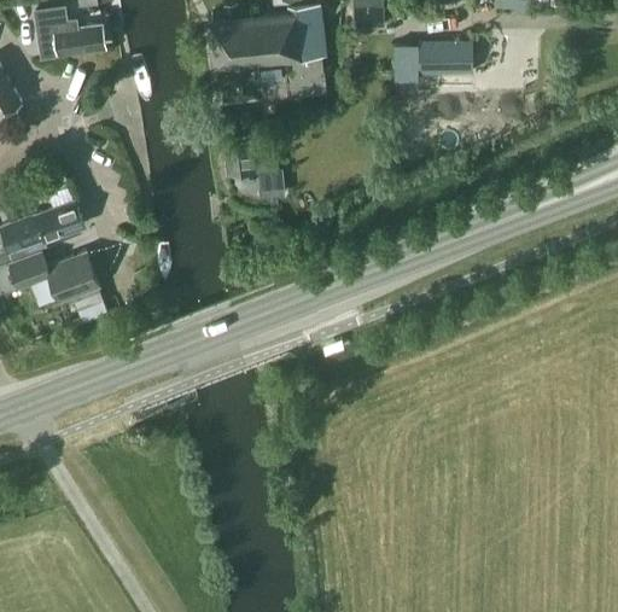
[(226,18),(207,21),(213,65),(215,65),(217,89),(221,89),(223,104),(327,92),(322,54),(326,54),(320,4),(319,4),(318,0),(273,0),(274,6),(289,5),(290,11),(238,17),(237,7),(226,7),(226,18)]
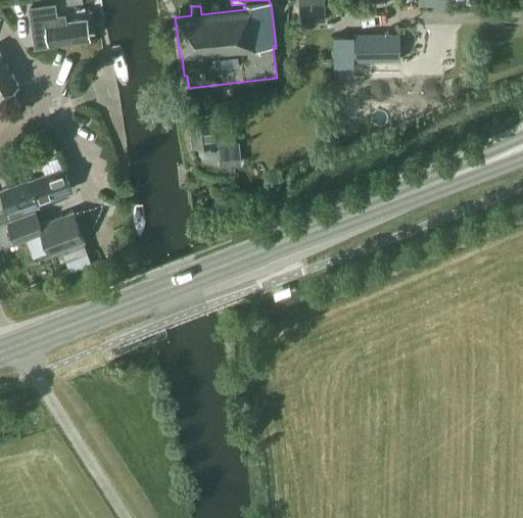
[(301,1),(302,24),(325,22),(325,0),(301,1)]
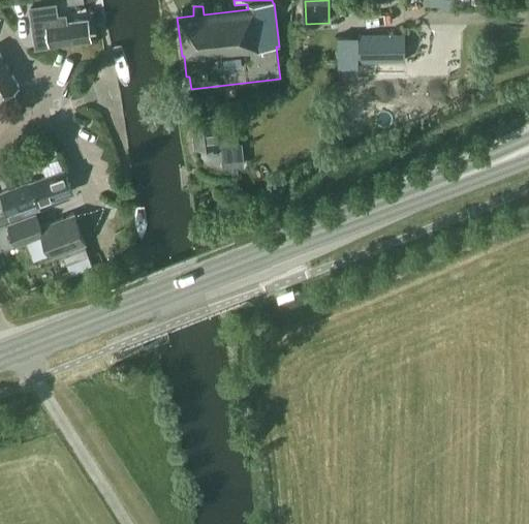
[(87,22),(67,25),(66,17),(58,19),(56,7),(29,11),(35,51),(90,42),(87,22)]
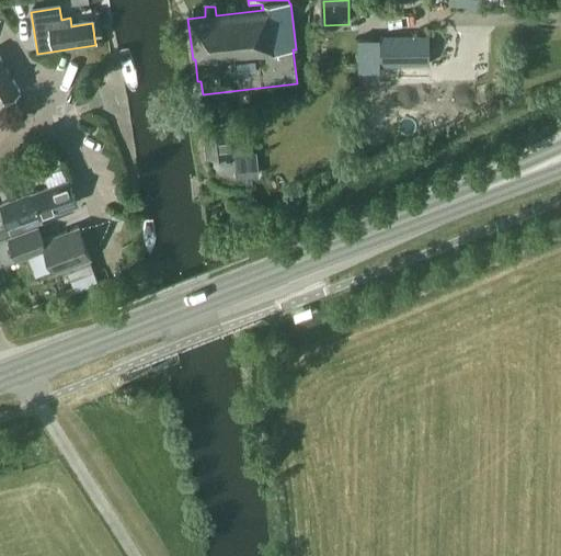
[(430,40),(380,40),(381,69),(430,68),(430,40)]
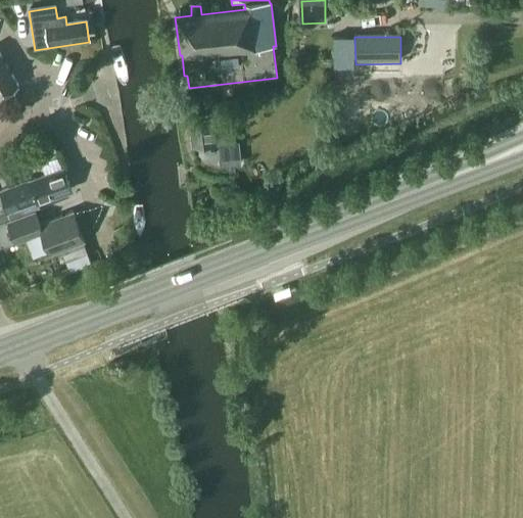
[(0,98),(17,89),(0,57),(0,98)]
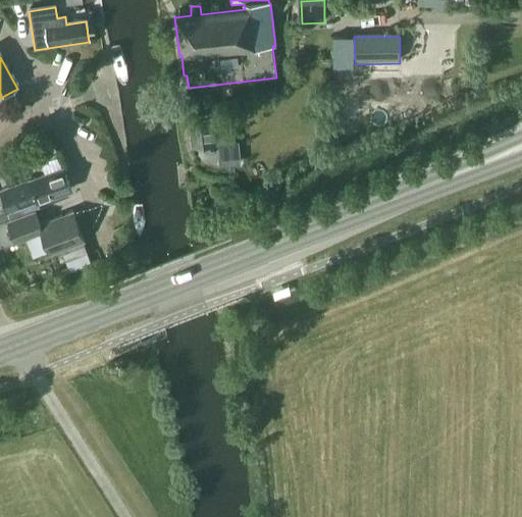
[(216,114),(213,99),(196,101),(198,117),(216,114)]
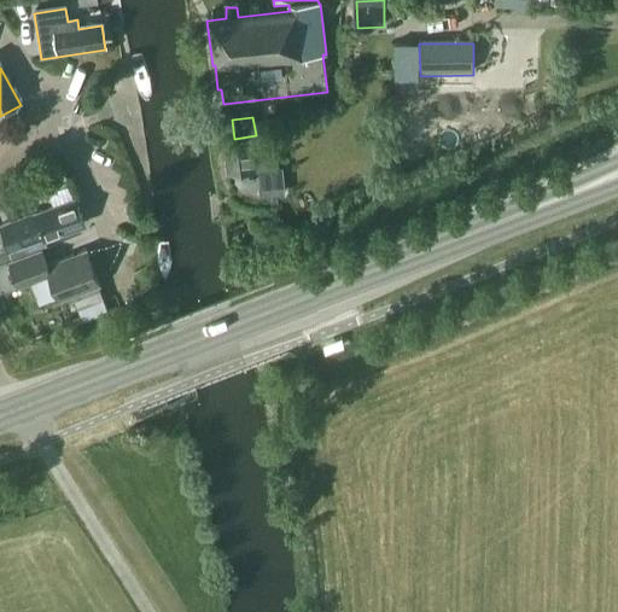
[(275,144),(225,147),(227,176),(278,173),(275,144)]
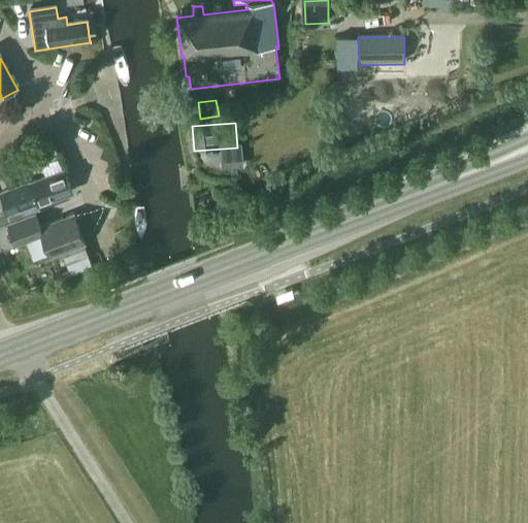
[(64,172),(0,196),(0,227),(9,225),(23,220),(20,213),(37,206),(37,207),(72,195),(64,172)]
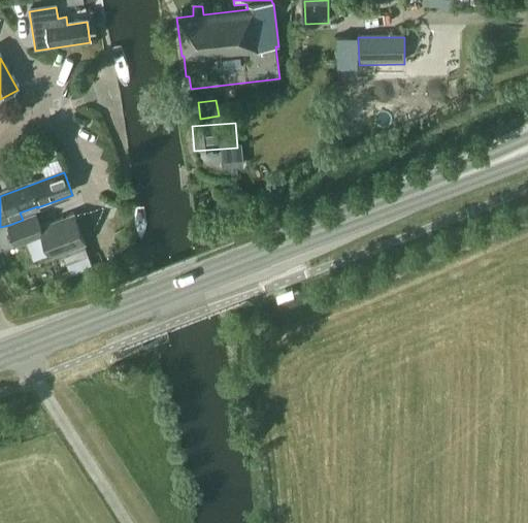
[(35,216),(7,227),(0,229),(0,243),(3,253),(15,249),(42,238),(51,259),(85,246),(73,217),(40,230),(35,216)]
